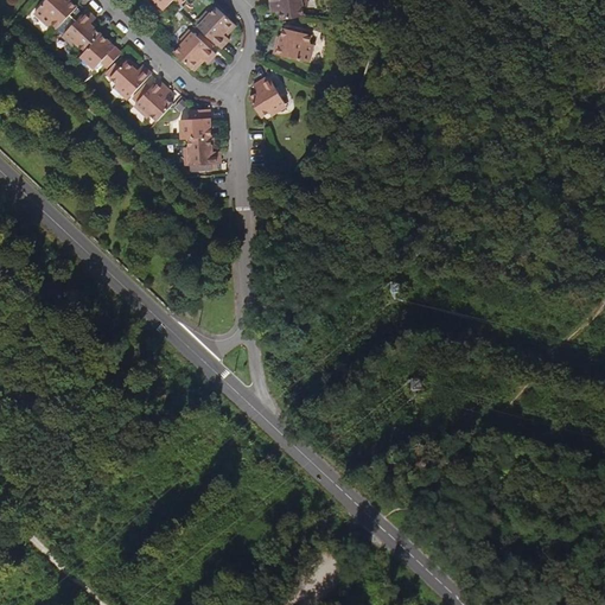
[(56,27),(75,6),(69,0),(43,0),(32,12),(46,25),(49,21),(56,27)]
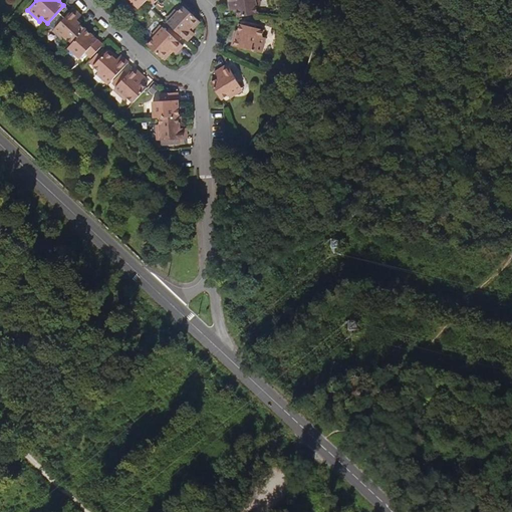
[(259,14),(256,0),(229,0),(231,10),(238,9),(239,17),(259,14)]
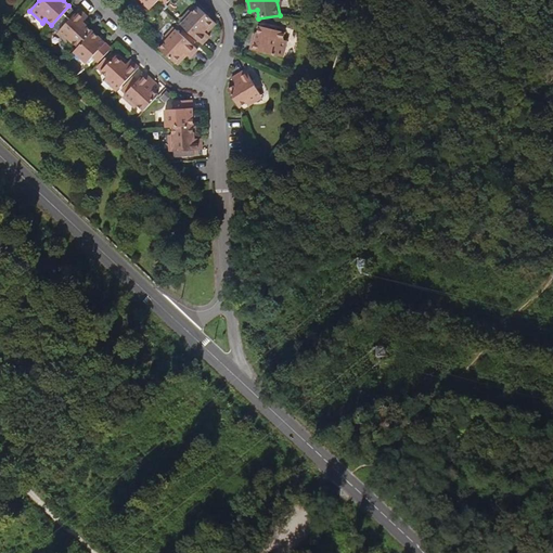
[(203,30),(211,21),(196,5),(179,24),(201,43),(208,35),(203,30)]
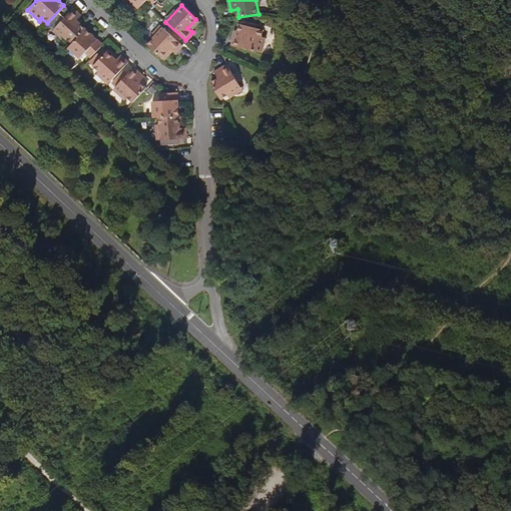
[(69,43),(83,28),(74,20),(79,15),(71,8),(53,28),(69,43)]
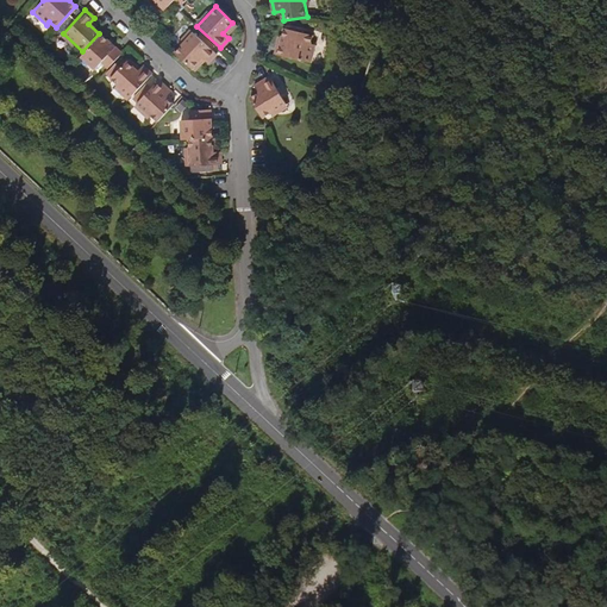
[(311,62),(315,44),(311,43),(313,35),(286,26),(281,41),(280,39),(275,52),(311,62)]
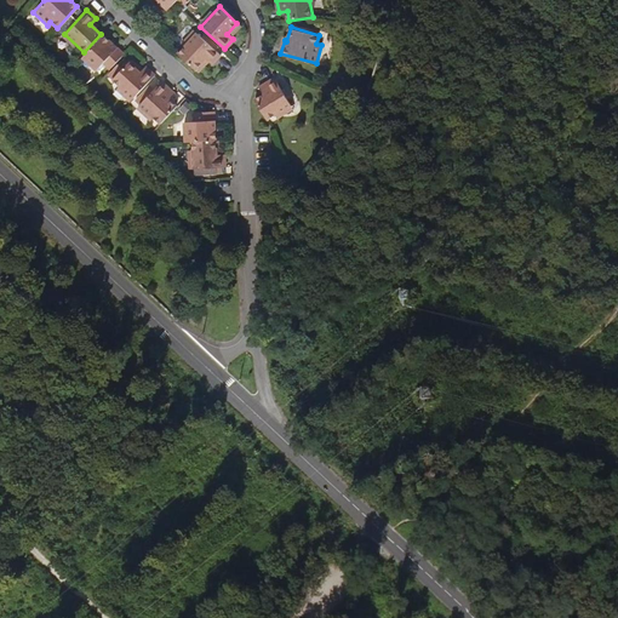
[(218,55),(195,33),(176,53),(194,69),(205,59),(210,64),(218,55)]
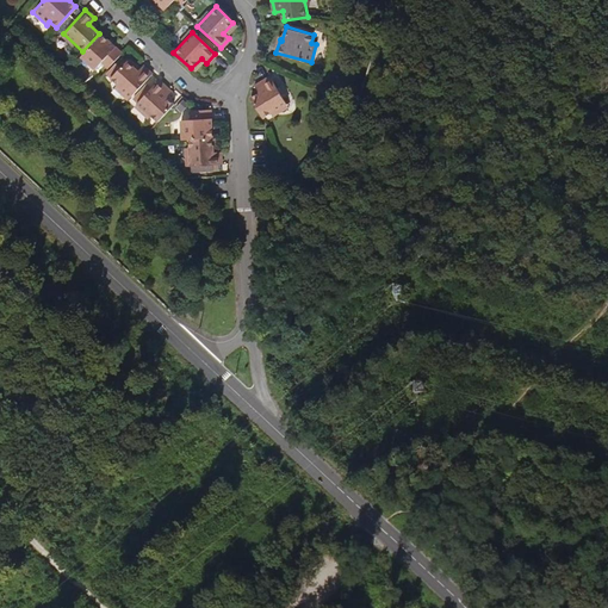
[(106,68),(119,54),(99,33),(82,51),(79,56),(93,69),(100,62),(106,68)]
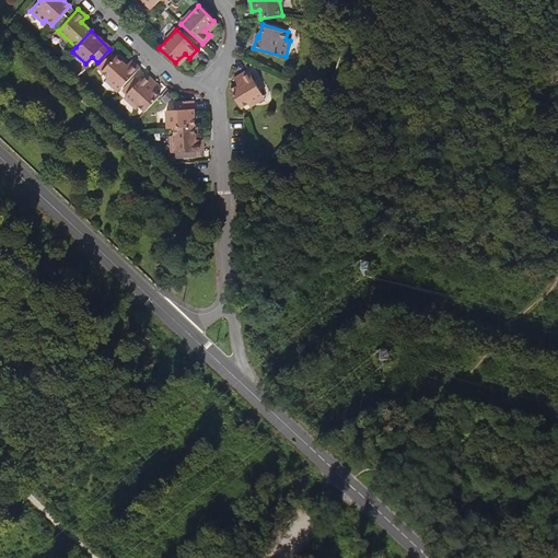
[(118,90),(138,68),(129,60),(125,66),(115,56),(100,72),(118,90)]
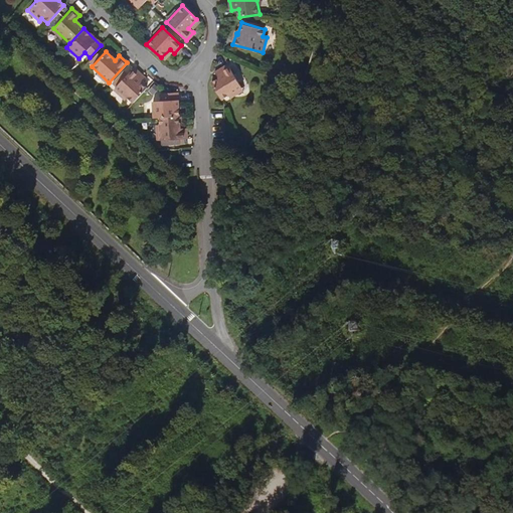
[(242,89),(228,66),(215,74),(218,78),(211,82),(222,101),(242,89)]
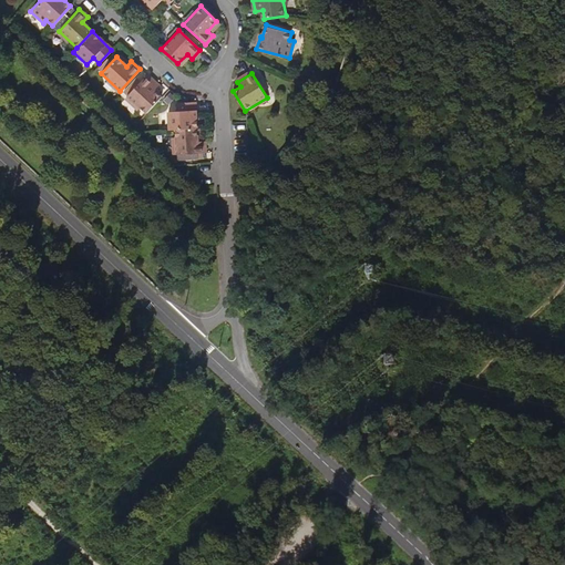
[(160,96),(153,91),(157,86),(145,75),(125,96),(143,114),(160,96)]
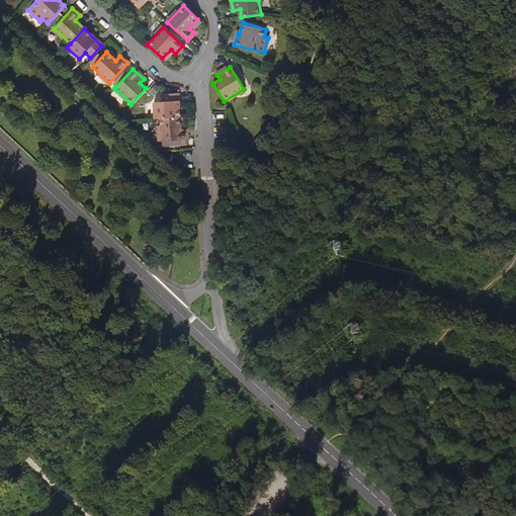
[(177,116),(176,93),(159,94),(160,102),(151,102),(152,117),(157,117),(177,116)]
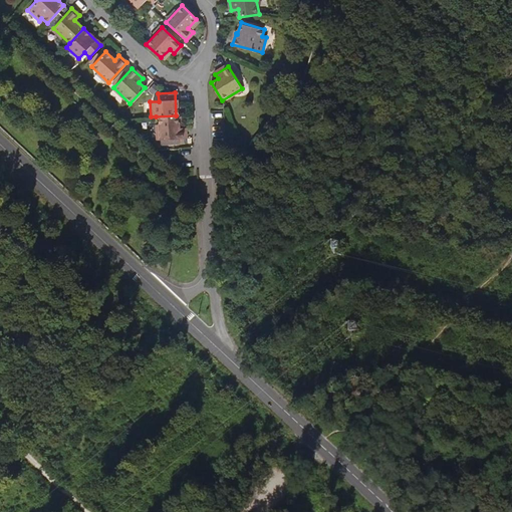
[(184,140),(183,128),(177,129),(176,115),(156,116),(157,141),(184,140)]
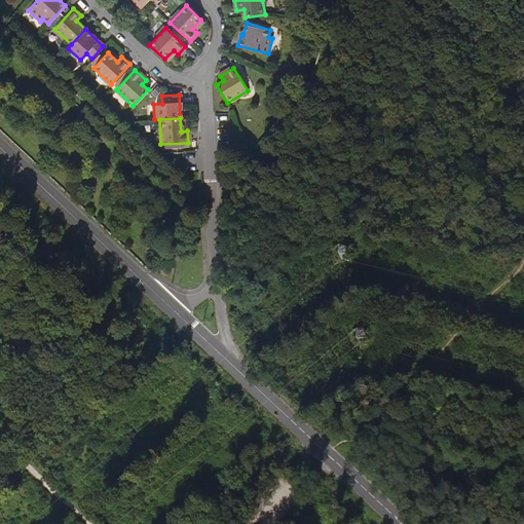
All buildings are outlined.
